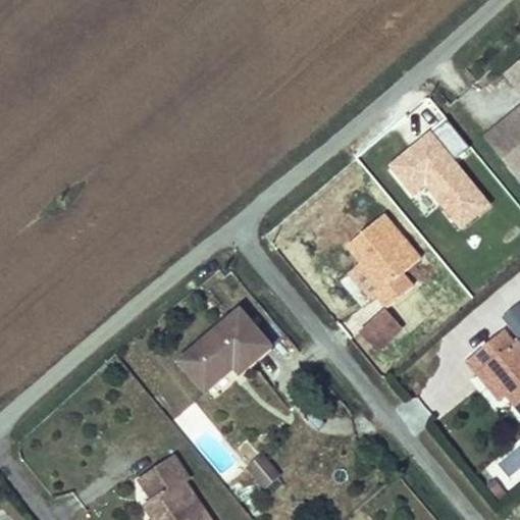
[(519,59),(501,74),(519,99),(519,104),(481,135),(519,185),(519,59)]
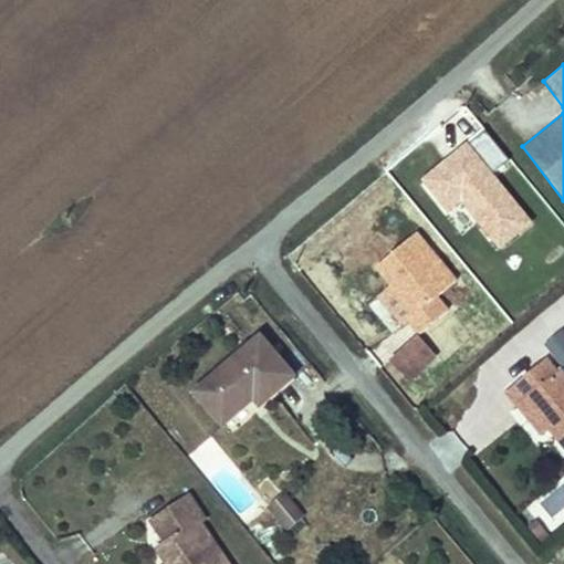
[(529,223),(492,171),(509,159),(486,129),(420,177),(451,219),(467,208),(495,248),(529,223)]
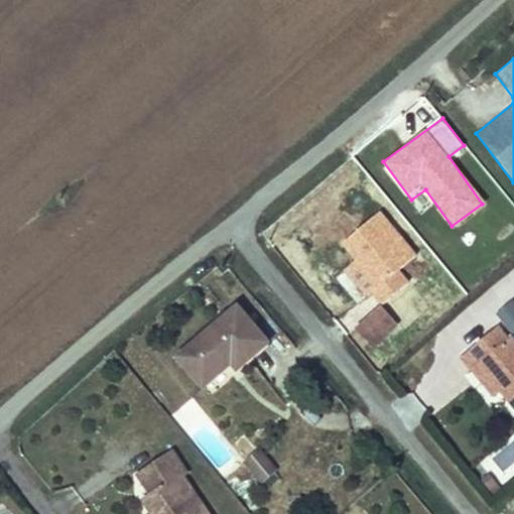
[(405,265),(421,248),(383,206),(347,236),(380,276),(373,282),(389,300),(416,279),(405,265)]
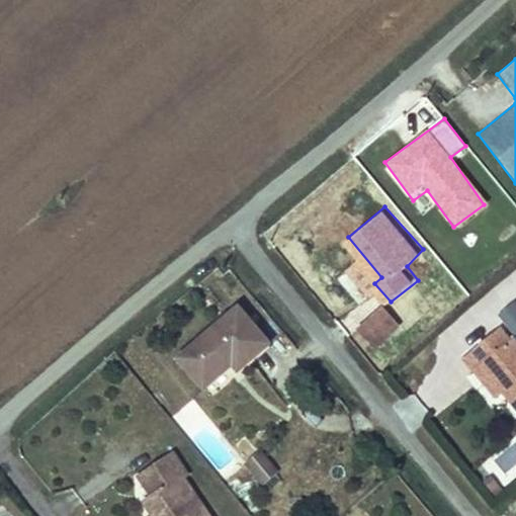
[(379,306),(354,332),(373,351),(400,325),(379,306)]
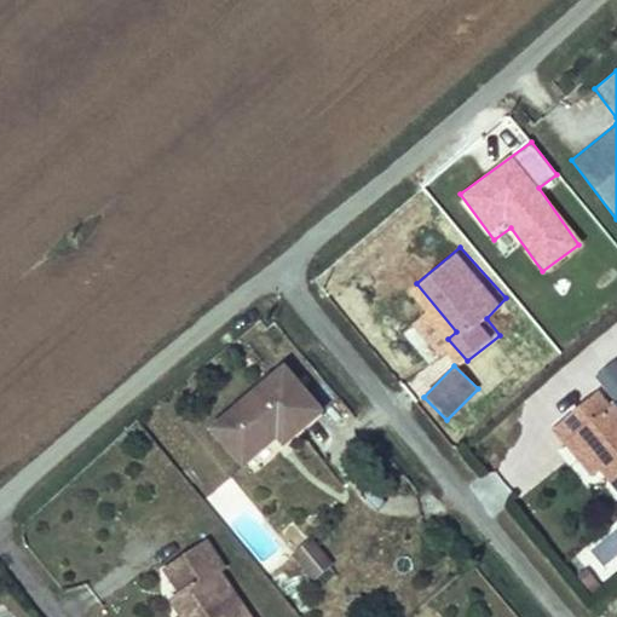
[(293,447),(328,417),(288,375),(220,431),(251,466),(286,439),(293,447)]
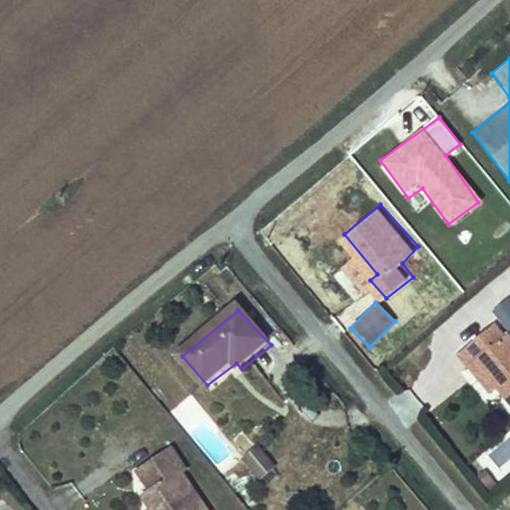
[(482,356),(509,390),(509,328),(509,330),(499,317),(461,348),(473,363),(482,356)]
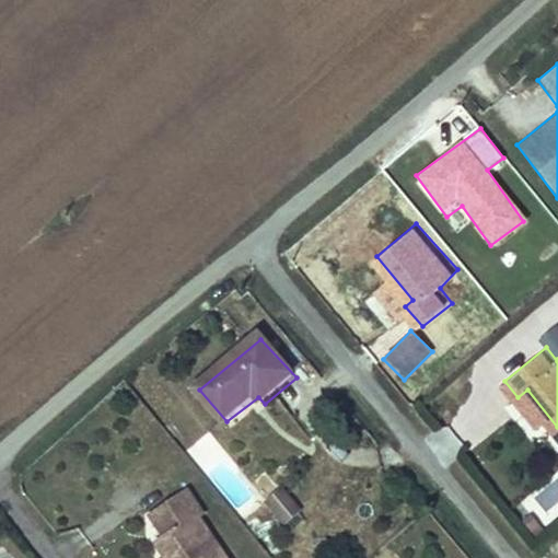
[(557,467),(521,501),(544,526),(557,512),(557,467)]
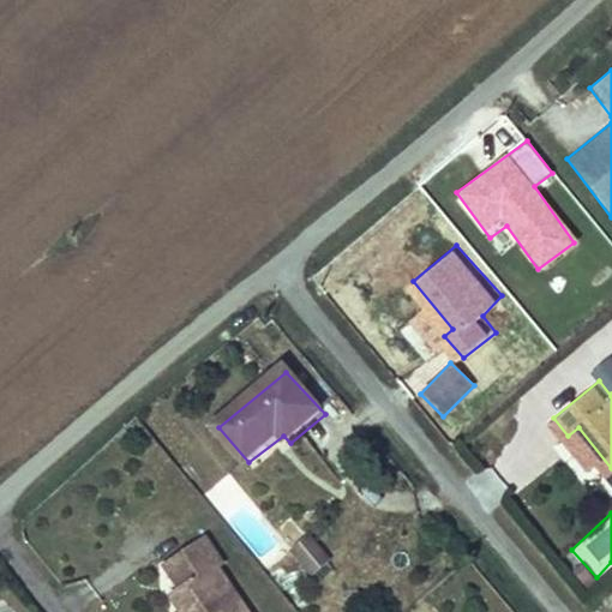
[(324,569),(340,557),(323,537),(307,550),(324,569)]
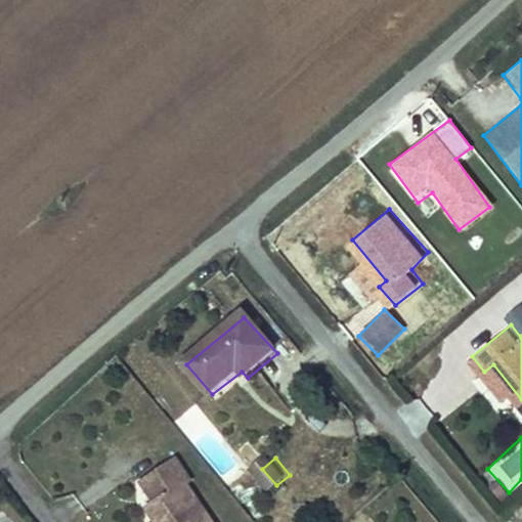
[(211,521),(188,487),(193,483),(178,462),(143,484),(158,507),(148,513),(154,521),(211,521)]
